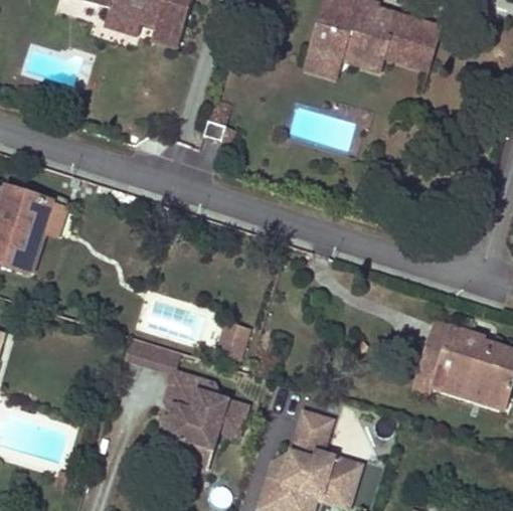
[(99,0),(109,3),(107,12),(141,22),(142,19),(156,23),(152,37),(177,44),(190,0),(99,0)]
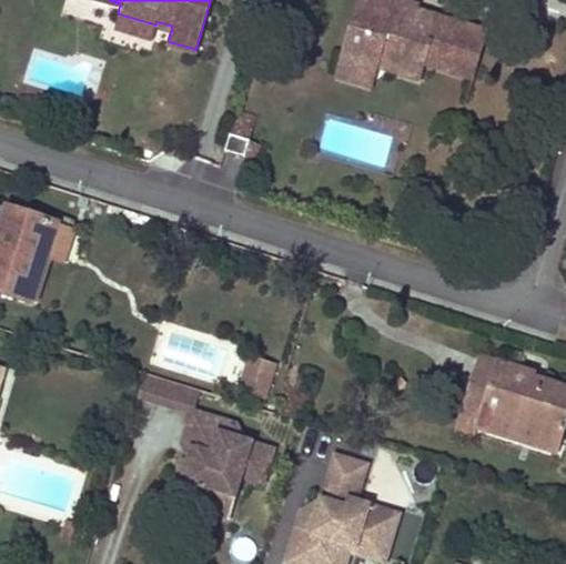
[(425,60),(450,67),(473,74),(487,29),(415,7),(413,12),(395,8),(396,0),(355,0),(340,51),(377,62),(381,52),(424,66),(425,60)]
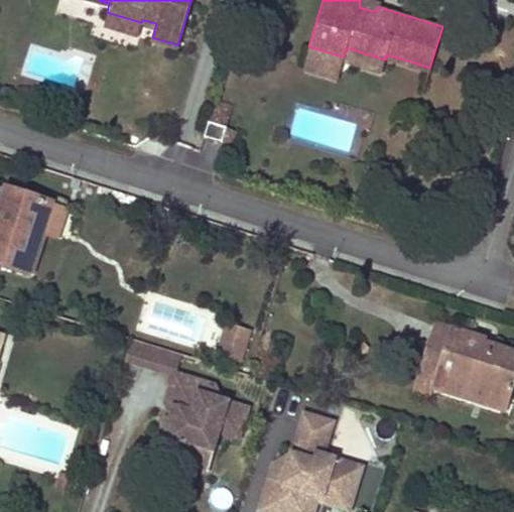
[(375,11),(377,6),(378,2),(371,0),(360,0),(359,7),(375,11)]
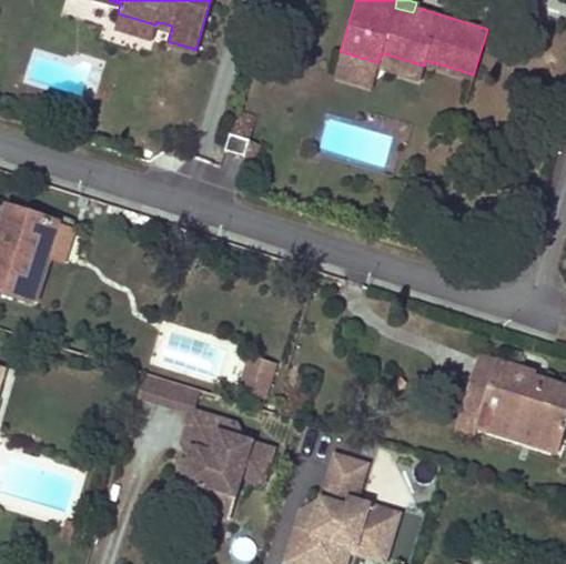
[(377,62),(340,51),(334,72),(371,83),(377,62)]
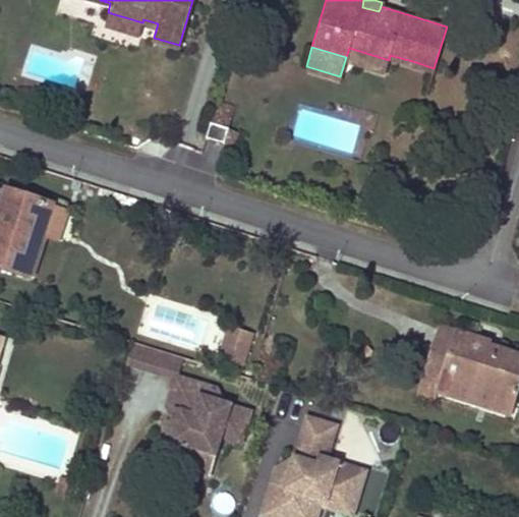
[(346,57),(386,69),(389,60),(349,48),(346,57)]
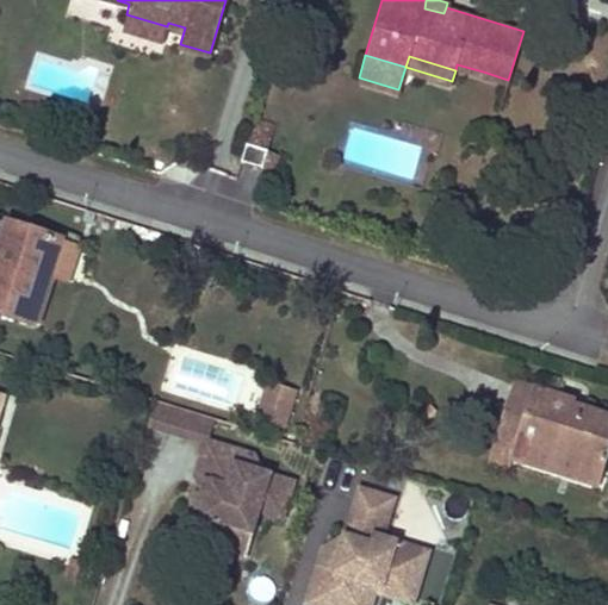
[(267,148),(246,141),(241,158),(262,164),(267,148)]
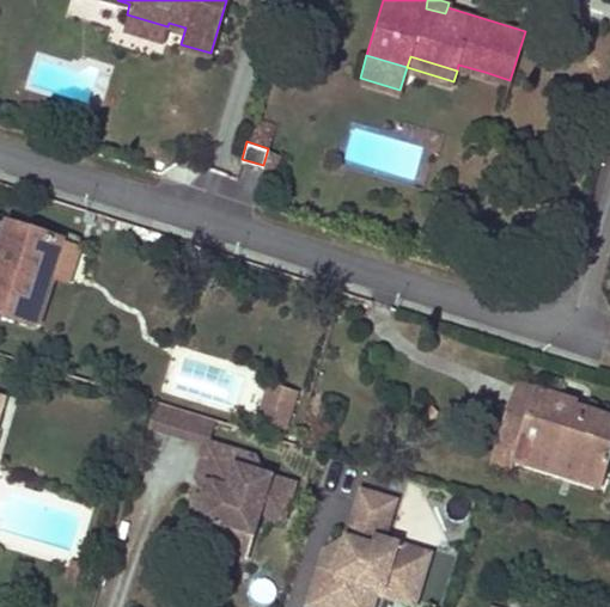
[(263,165),(273,169),(278,151),(268,148),(263,165)]
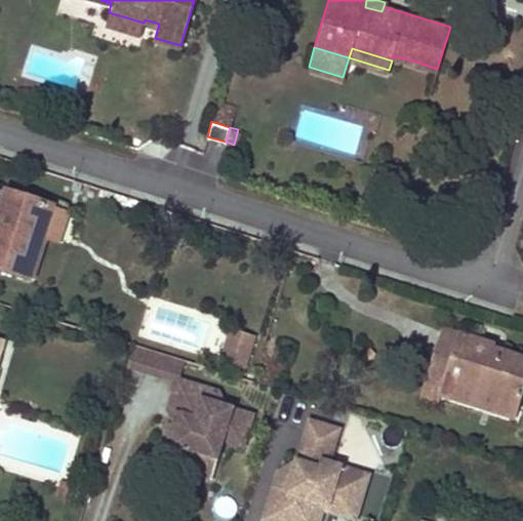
[(54,202),(32,195),(8,189),(0,216),(0,268),(32,277),(45,234),(54,202)]
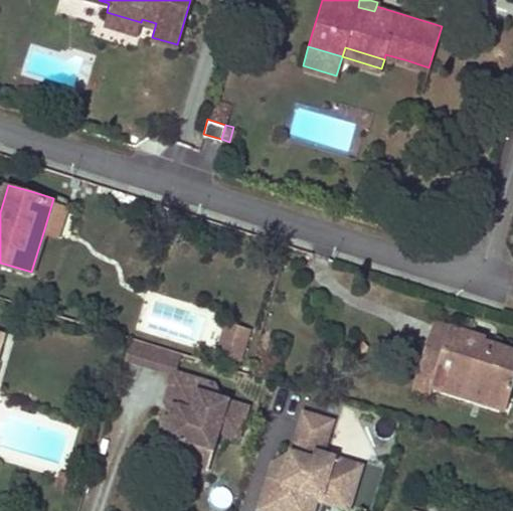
[(57,233),(66,202),(53,198),(44,229),(57,233)]
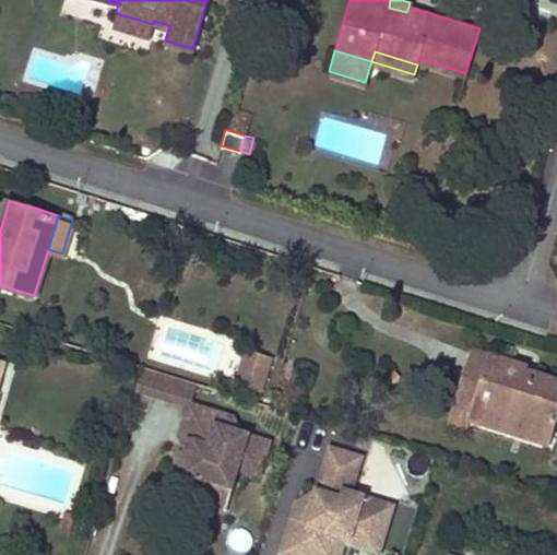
[(258,387),(263,370),(269,355),(244,346),(234,378),(258,387)]
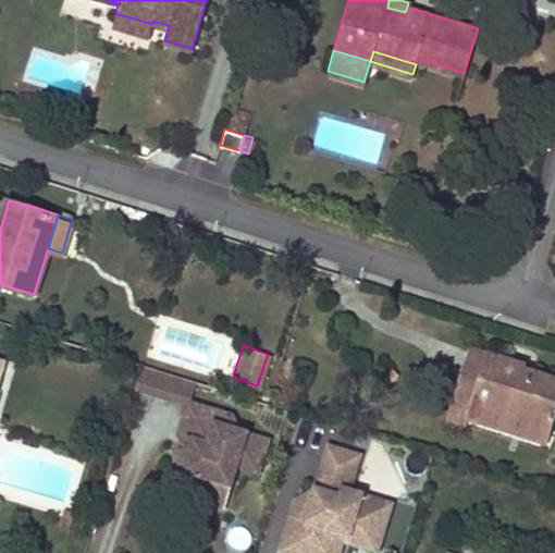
[(472,394),(485,351),(468,345),(454,389),(472,394)]
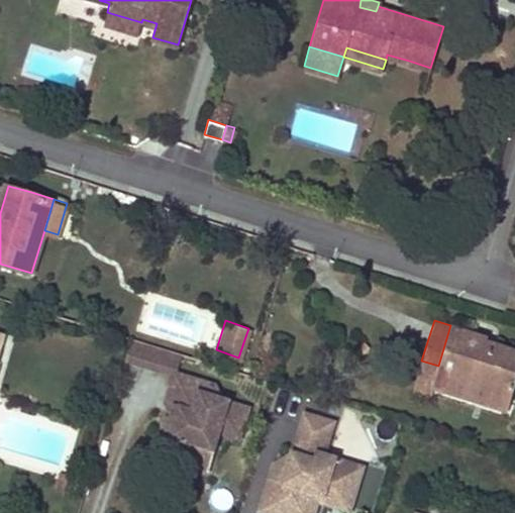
[(509,395),(514,375),(514,349),(489,341),(488,345),(482,343),(484,335),(450,325),(438,366),(421,361),(416,378),(431,383),(465,394),(468,382),(509,395)]
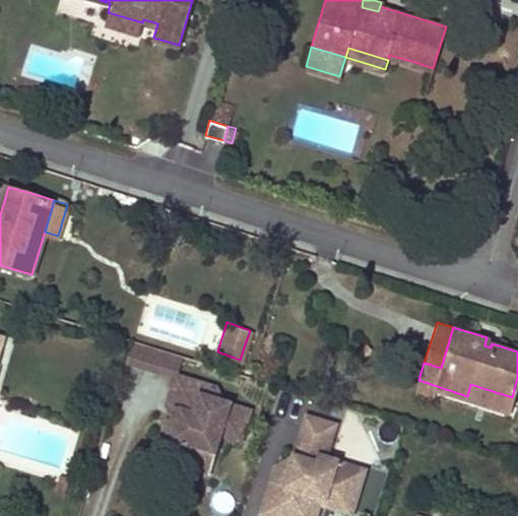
[(216,385),(175,372),(166,401),(177,404),(166,442),(184,448),(180,462),(208,470),(216,444),(221,427),(242,433),(250,407),(212,396),(216,385)]
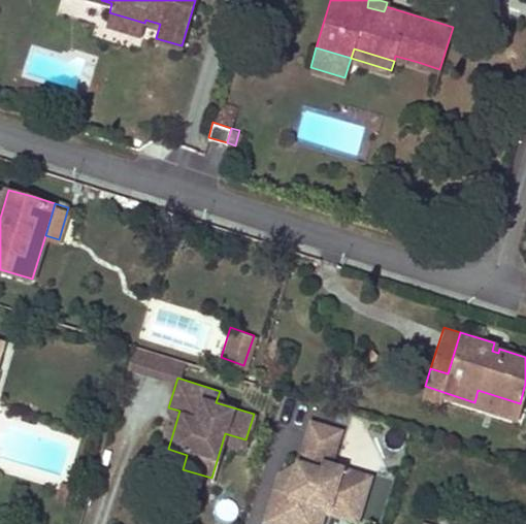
[(440,391),(425,386),(422,396),(437,401),(440,391)]
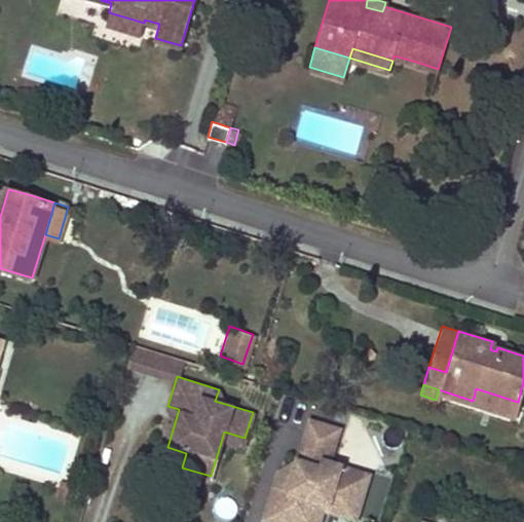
[(473,401),(515,413),(518,402),(476,388),(473,401)]
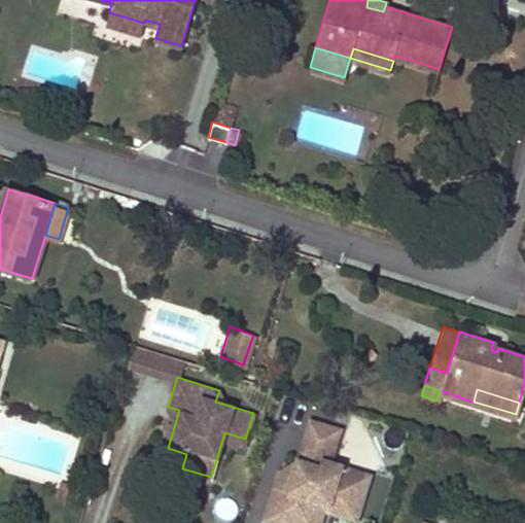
[(276,467),(260,515),(282,522),(287,506),(311,514),(316,498),(354,511),(366,473),(326,459),(338,426),(308,417),(290,473),(276,467)]
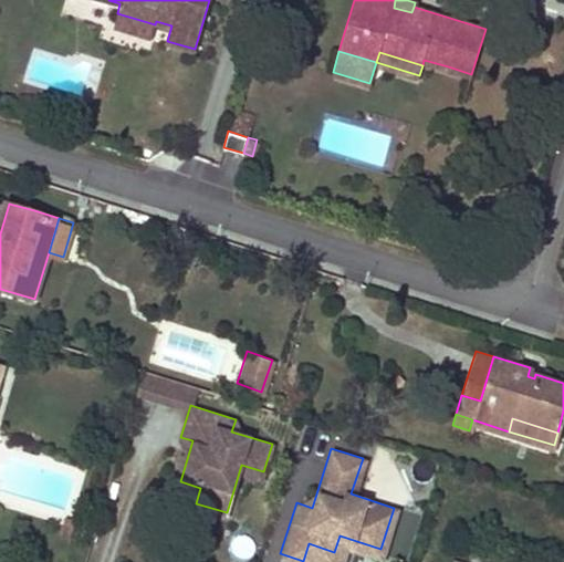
[(258,490),(263,471),(241,465),(236,484),(258,490)]
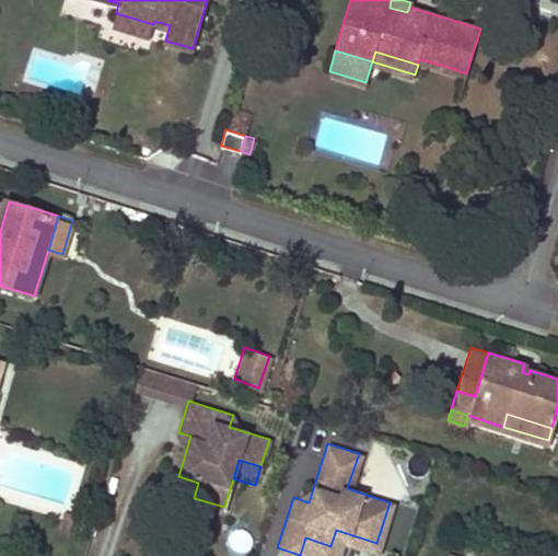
[(305,537),(300,555),(303,555),(334,555),(340,537),(374,549),(376,543),(336,530),(330,546),(305,537)]
